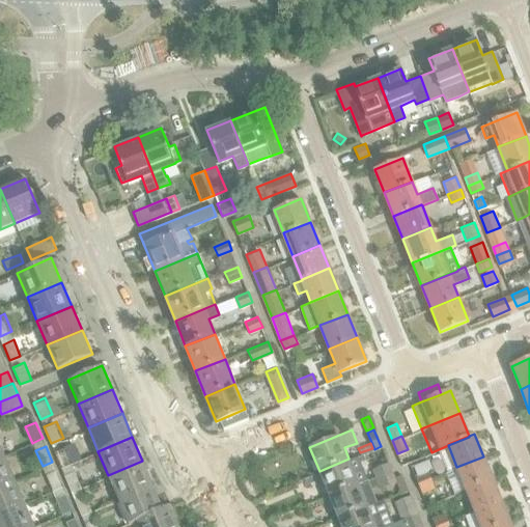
[(64,447),(55,451),(61,467),(72,463),(64,447)]
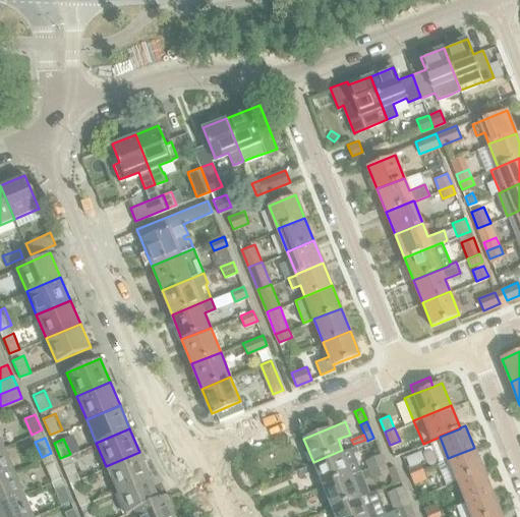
[(0,475),(14,469),(5,446),(0,448),(0,475)]
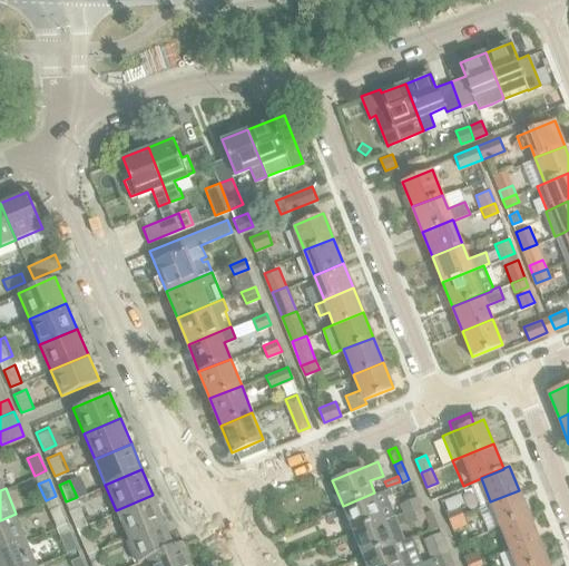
[(374,493),(343,506),(353,530),(385,518),(395,514),(385,489),(374,493)]
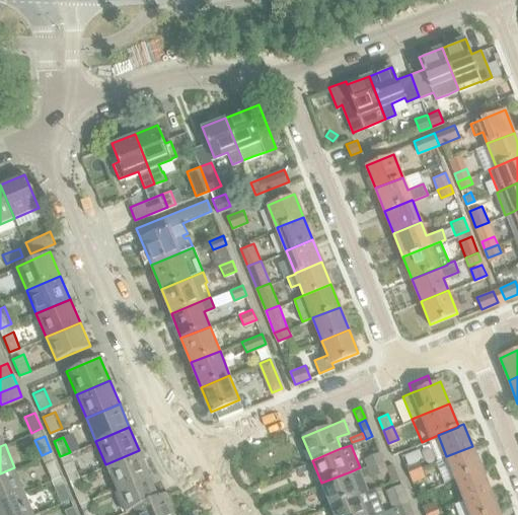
[(447,456),(455,476),(481,466),(472,446),(447,456)]
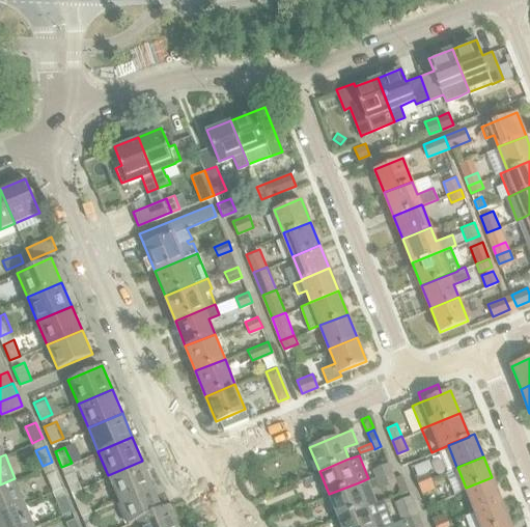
[(428,458),(413,464),(417,475),(421,474),(428,471),(427,469),(431,467),(428,458)]
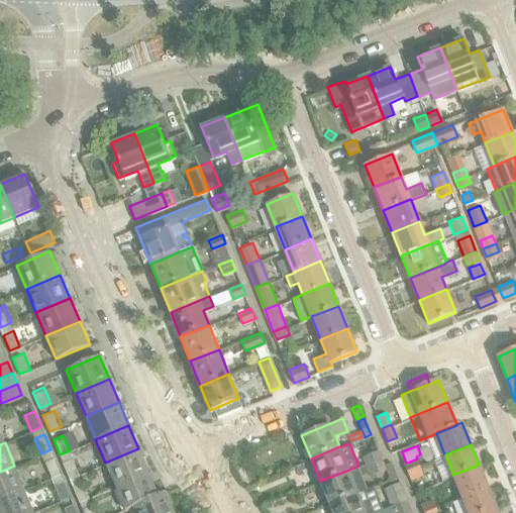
[(105,463),(114,486),(148,472),(138,448),(105,463)]
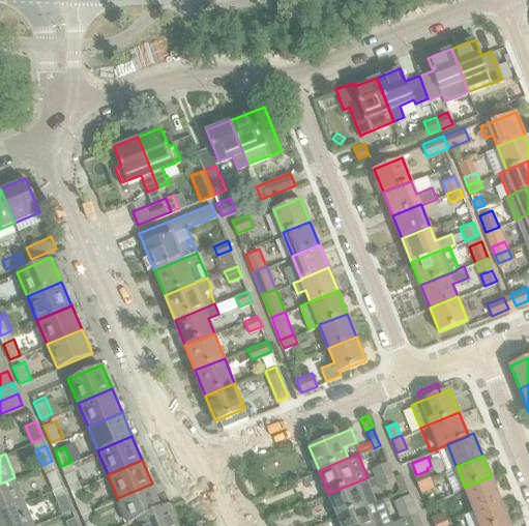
[(371,466),(375,474),(389,469),(386,460),(371,466)]
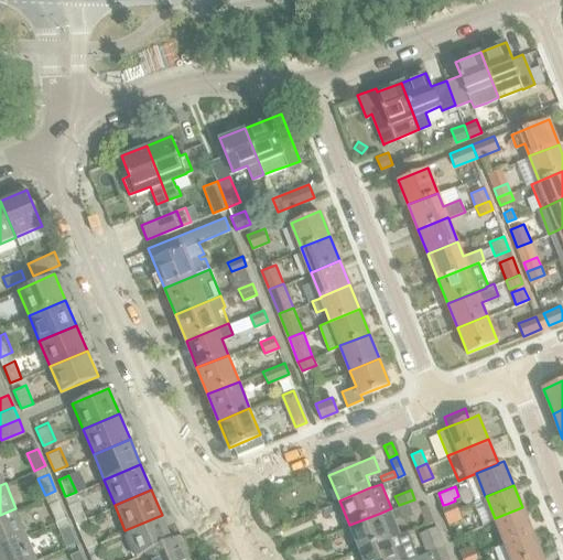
[(49,504),(55,520),(66,516),(60,499),(49,504)]
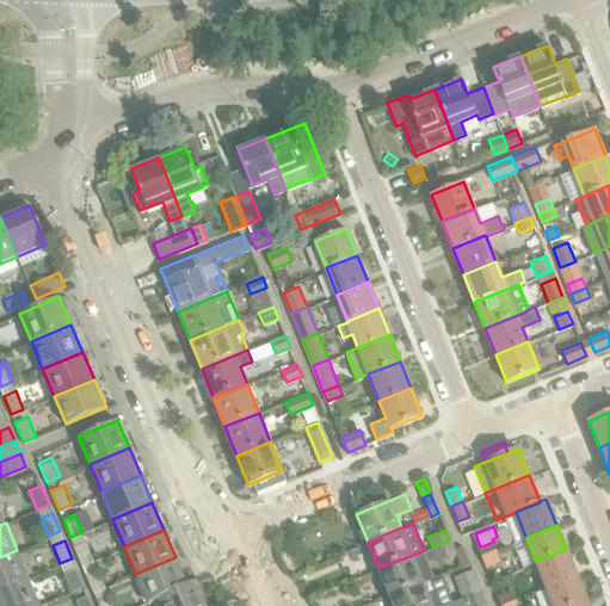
[(82,564),(94,558),(86,540),(74,546),(82,564)]
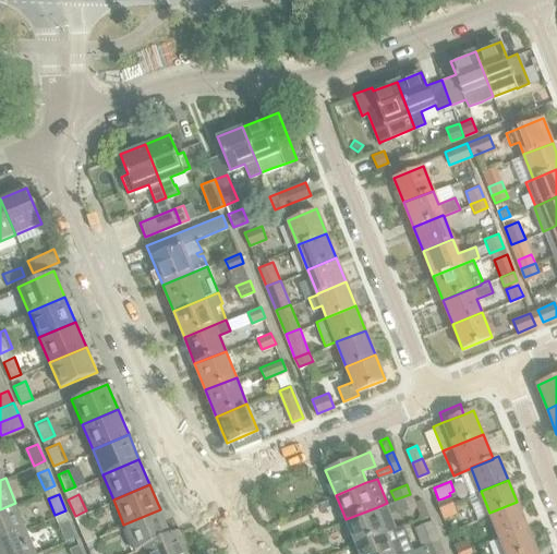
[(415,506),(410,494),(395,500),(399,513),(415,506)]
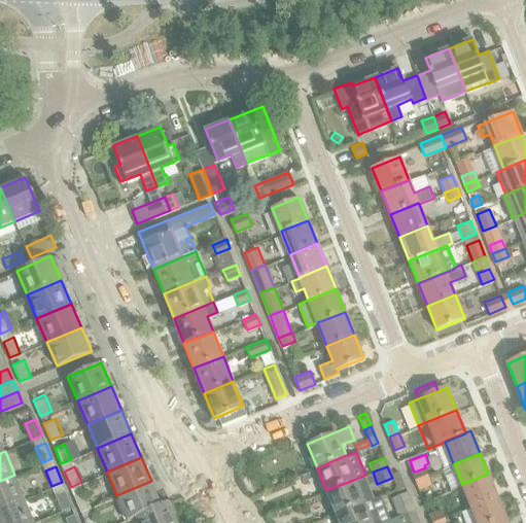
[(412,473),(415,480),(427,475),(425,467),(418,471),(412,473)]
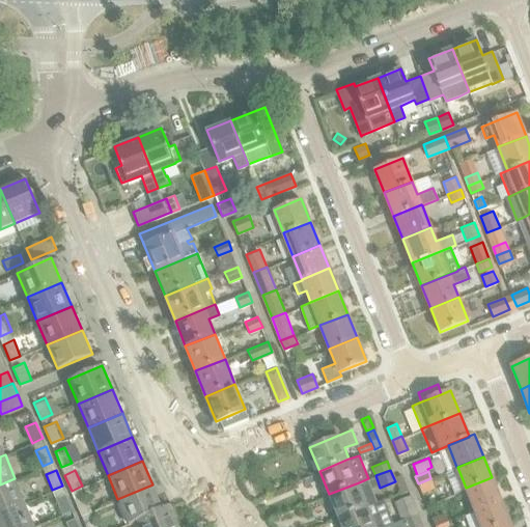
[(466,488),(474,510),(500,500),(492,477),(466,488)]
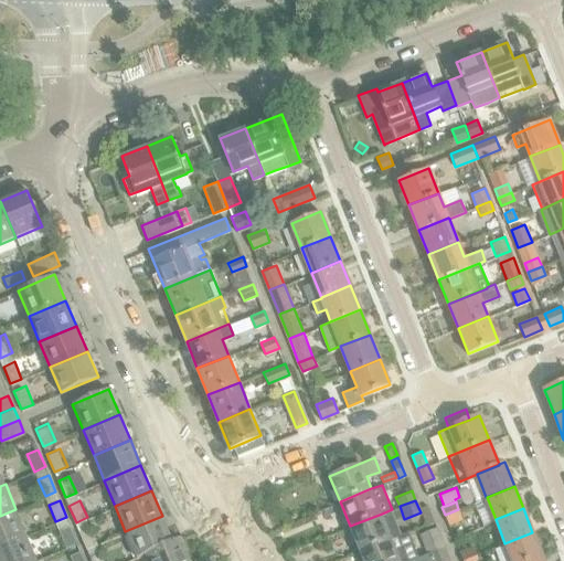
[(0,546),(27,535),(16,509),(0,516),(0,546)]
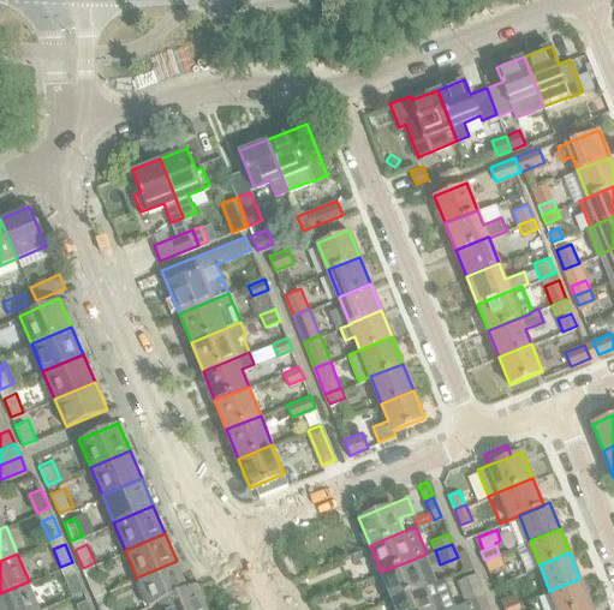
[(416,558),(381,572),(392,599),(427,585),(436,581),(427,554),(416,558)]
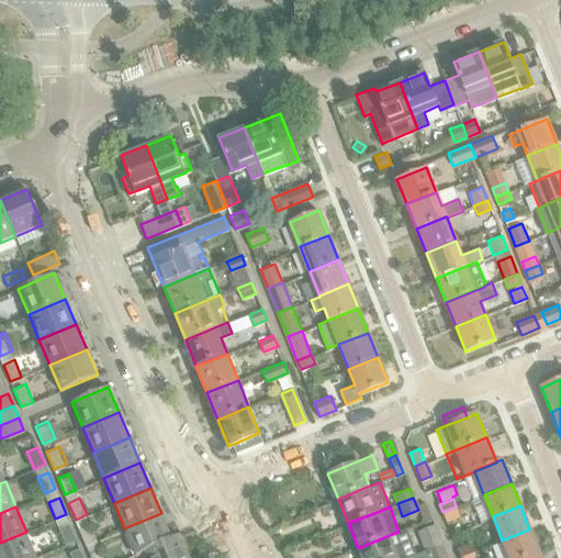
[(460,515),(456,506),(442,512),(446,521),(460,515)]
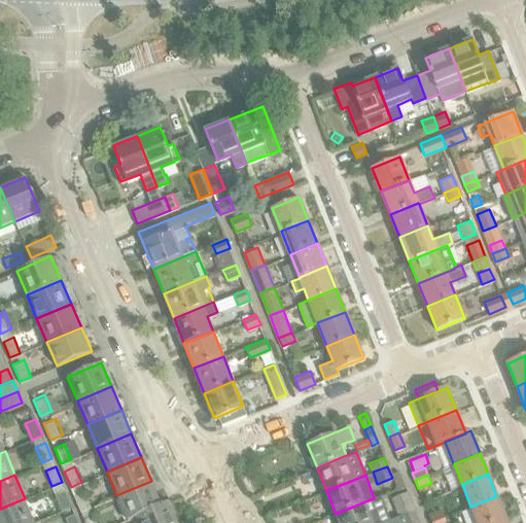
[(128,520),(136,517),(135,515),(161,504),(161,503),(151,481),(116,495),(128,520)]
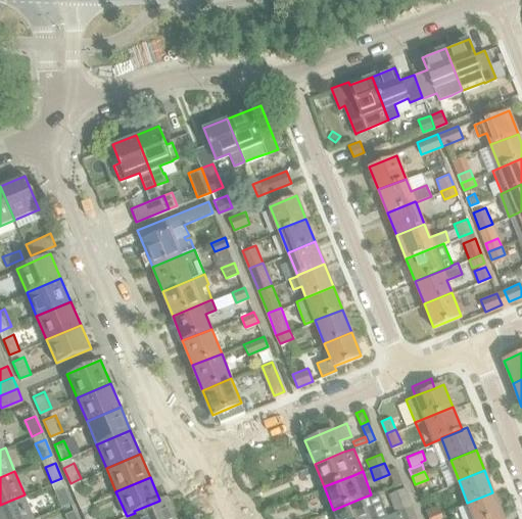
[(387,492),(394,512),(411,506),(404,485),(387,492)]
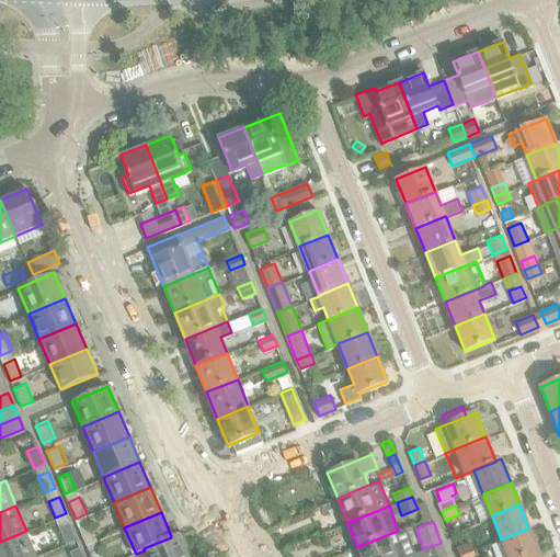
[(77,538),(69,522),(58,526),(66,543),(77,538)]
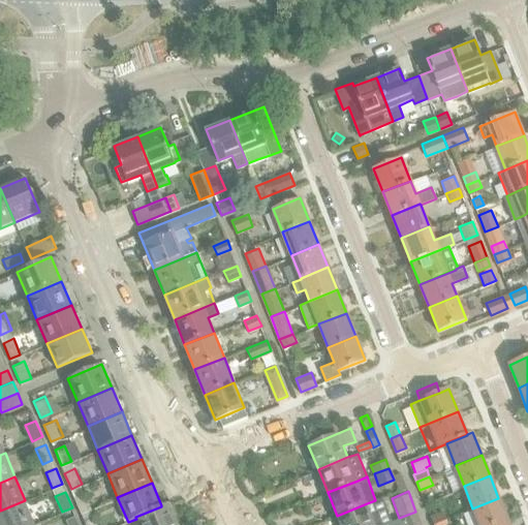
[(85,493),(74,497),(81,512),(91,507),(85,493)]
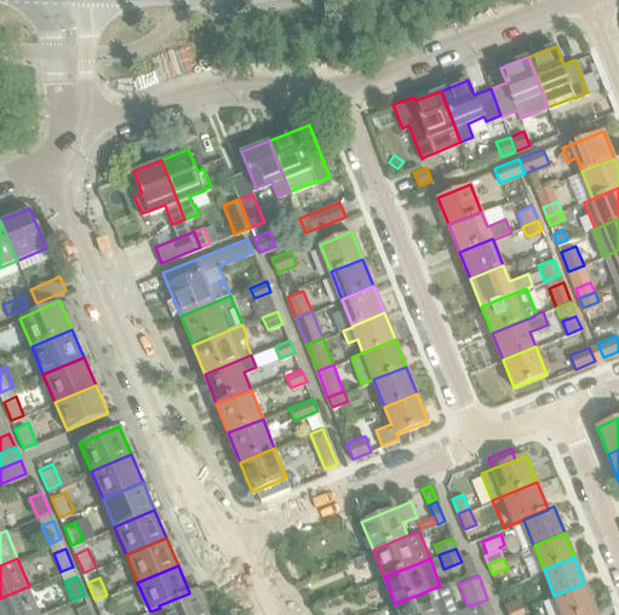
[(430,590),(395,604),(396,607),(399,614),(446,614),(456,611),(459,610),(448,582),(440,586),(430,590)]
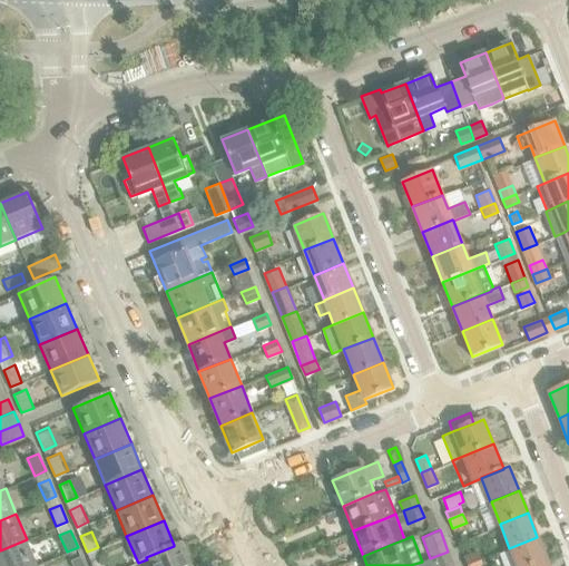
[(500,552),(504,565),(532,565),(547,560),(537,537),(509,548),(500,552)]
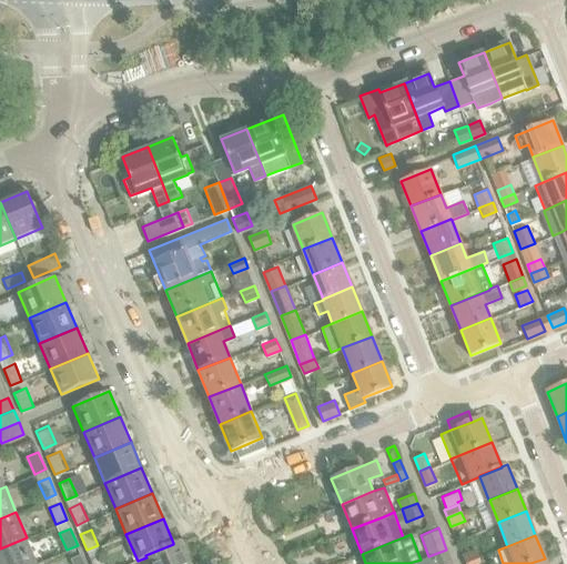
[(0,563),(33,563),(38,563),(27,537),(0,549),(0,563)]
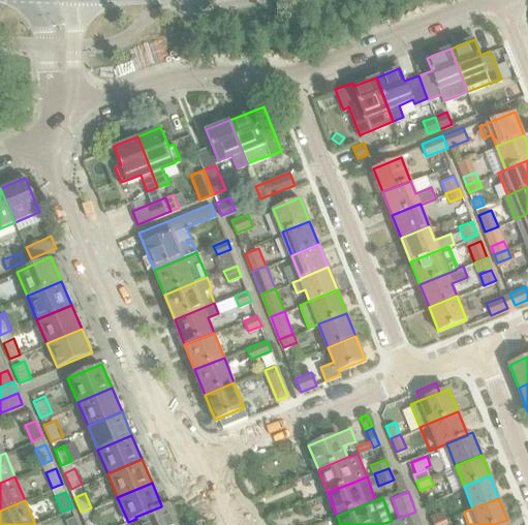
[(179,524),(169,502),(161,505),(161,506),(135,517),(136,519),(138,524),(179,524)]
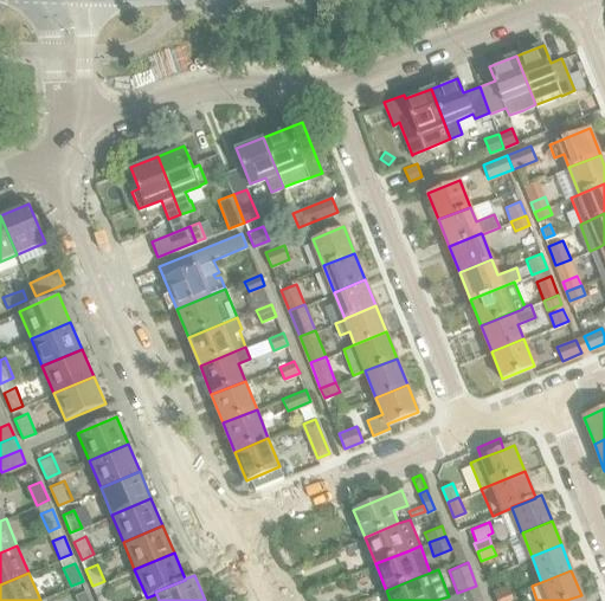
[(493,588),(497,600),(510,594),(506,583),(493,588)]
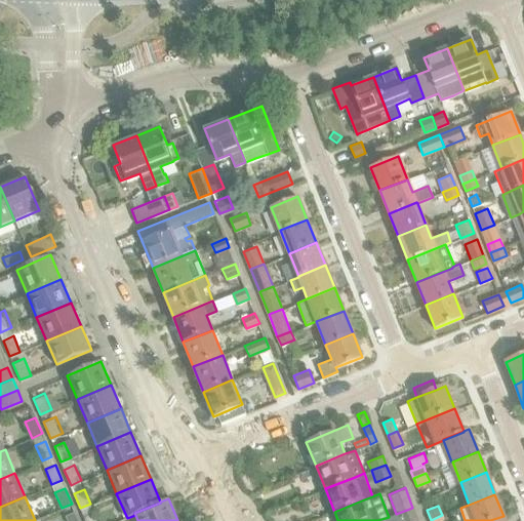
[(409,520),(416,518),(412,508),(396,514),(398,520),(409,520)]
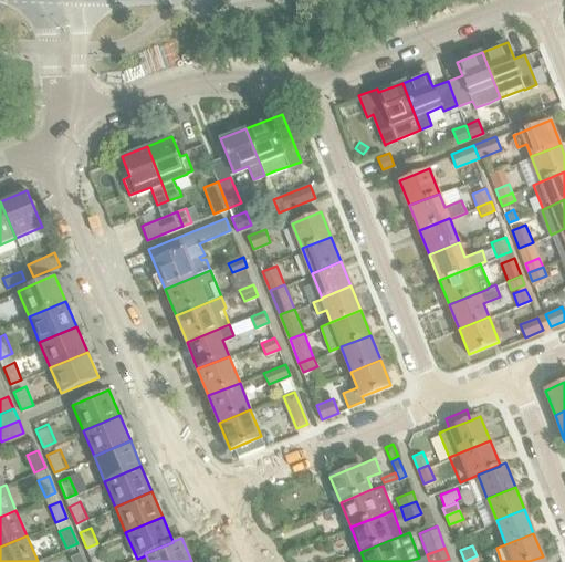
[(84,561),(81,552),(70,557),(72,561),(84,561)]
